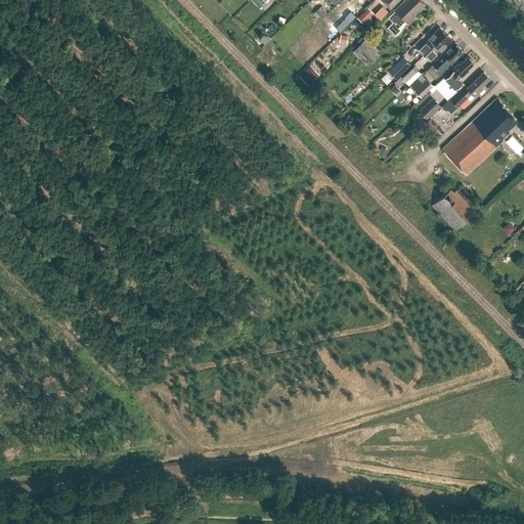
[(413,14),(424,4),(420,0),(403,0),(394,10),(395,10),(389,17),(393,23),(388,28),(395,35),(400,30),(398,27),(404,20),(407,24),(415,16),(413,14)]
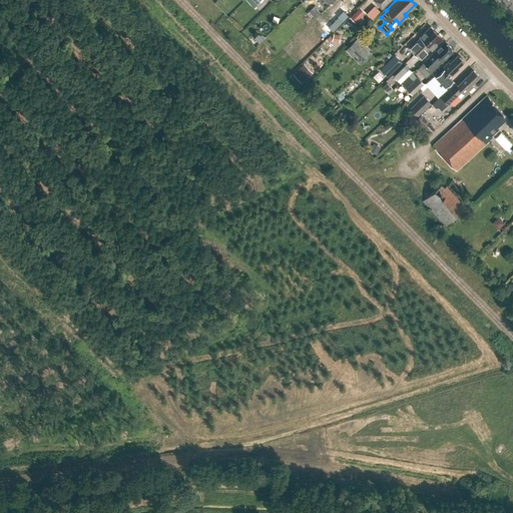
[(315,17),(320,12),(314,6),(309,11),(314,17),(315,17)]
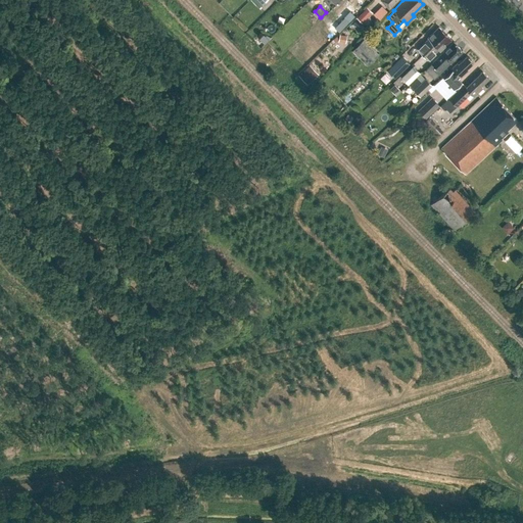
[(362,22),(372,12),(367,7),(357,17),(362,22)]
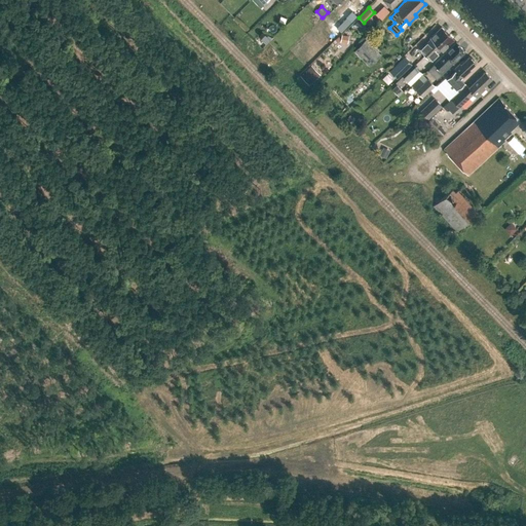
[(336,34),(340,30),(333,21),(328,25),(336,34)]
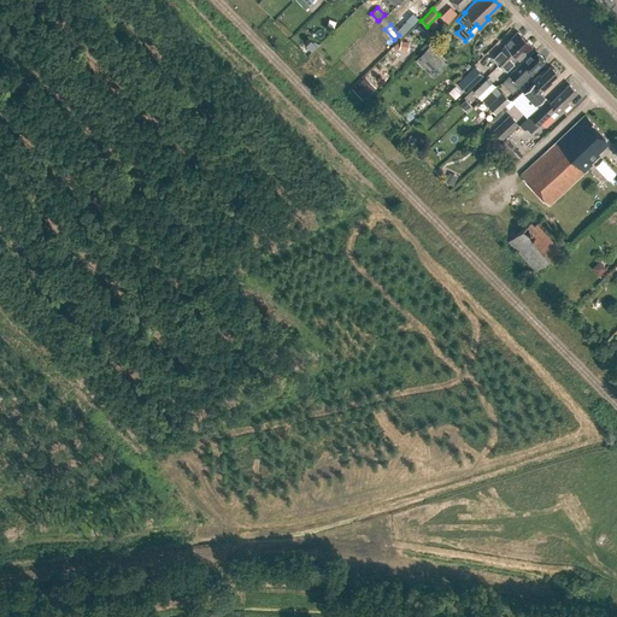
[(499,64),(524,39),(517,31),(504,45),(505,46),(493,58),(499,64)]
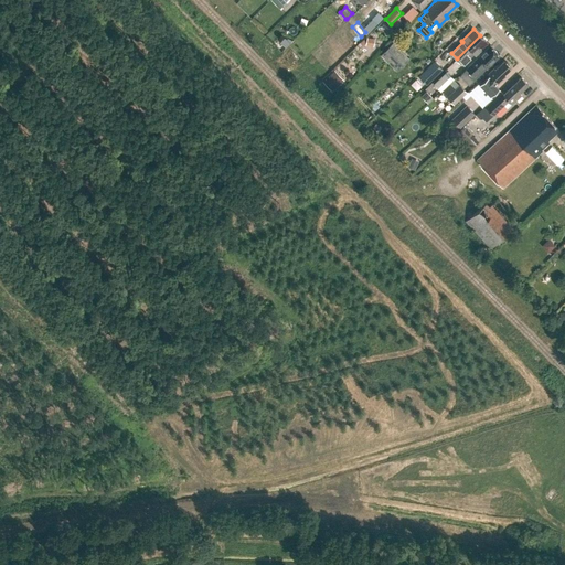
[(354,45),(359,41),(350,32),(345,36),(354,45)]
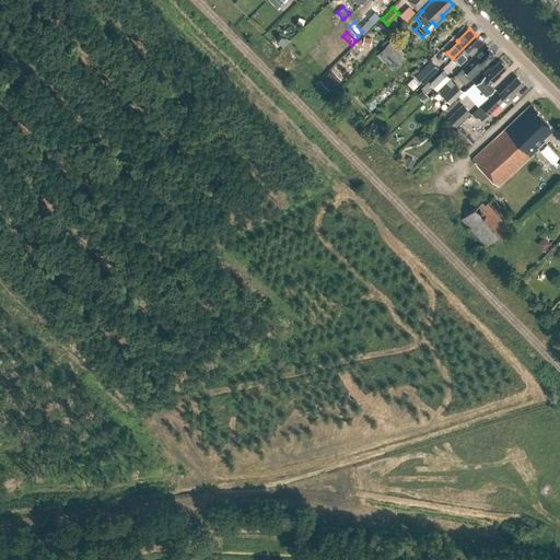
[(470,54),(482,42),(476,35),(453,58),(458,63),(469,53),(470,54)]
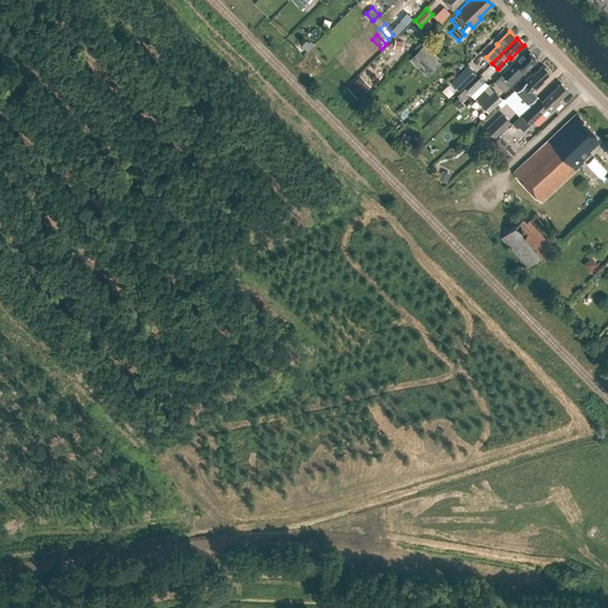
[(423,46),(410,59),(428,77),(441,64),(423,46)]
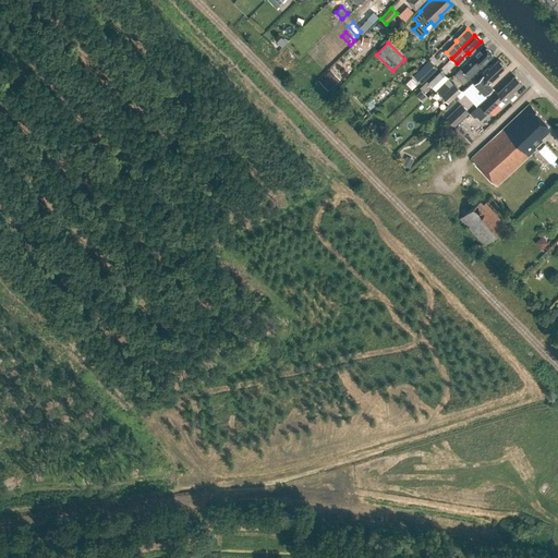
[(452,75),(460,83),(468,75),(468,74),(477,64),(481,67),(483,64),(485,63),(485,62),(493,55),(484,45),(461,68),(452,75)]
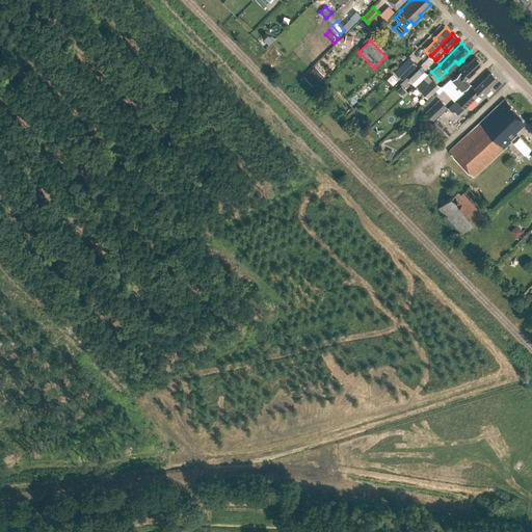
[(408,76),(419,65),(409,55),(399,67),(408,76)]
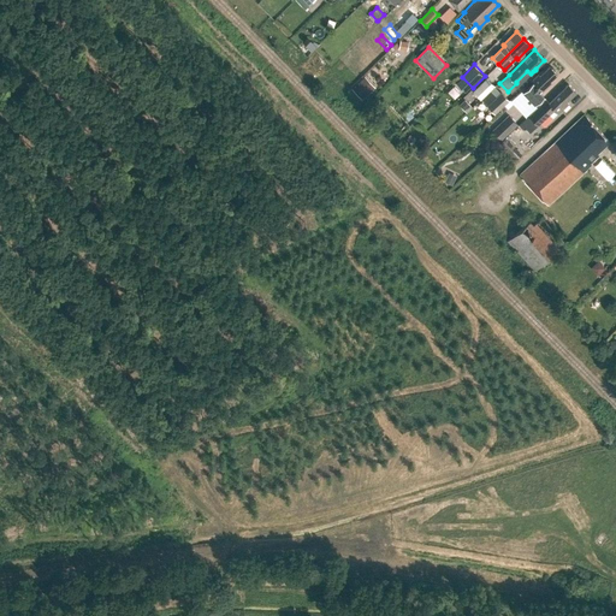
[(548,82),(556,75),(555,72),(555,70),(552,67),(550,67),(549,66),(539,75),(538,73),(532,81),(533,83),(522,93),(529,100),(527,102),(528,104),(531,101),(534,105),(544,96),(540,93),(550,83),(548,82)]
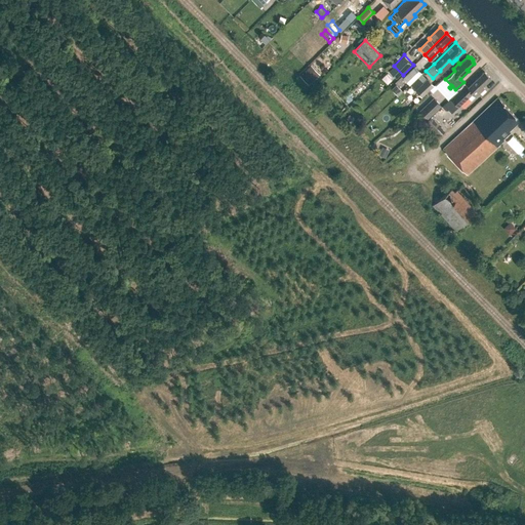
[(410,84),(421,74),(414,67),(403,77),(410,84)]
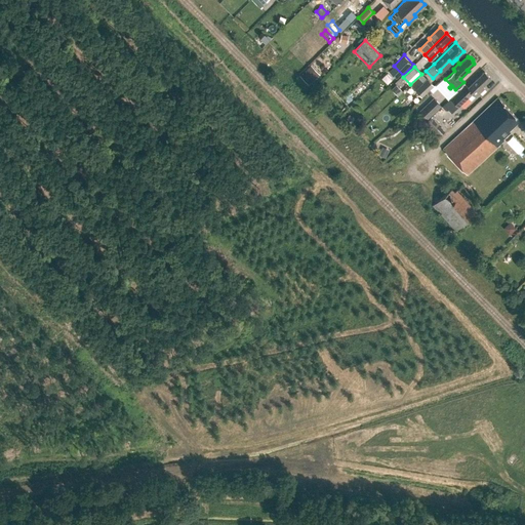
[(317,78),(308,68),(299,76),(309,85),(317,78)]
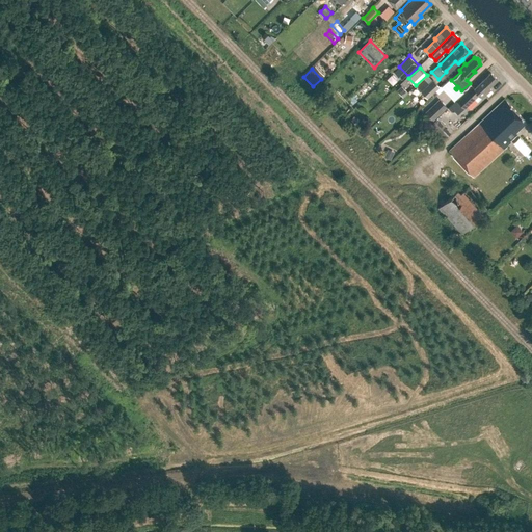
[(488,87),(497,80),(490,73),(471,91),(468,89),(457,100),(463,107),(478,94),(481,98),(490,89),(488,87)]
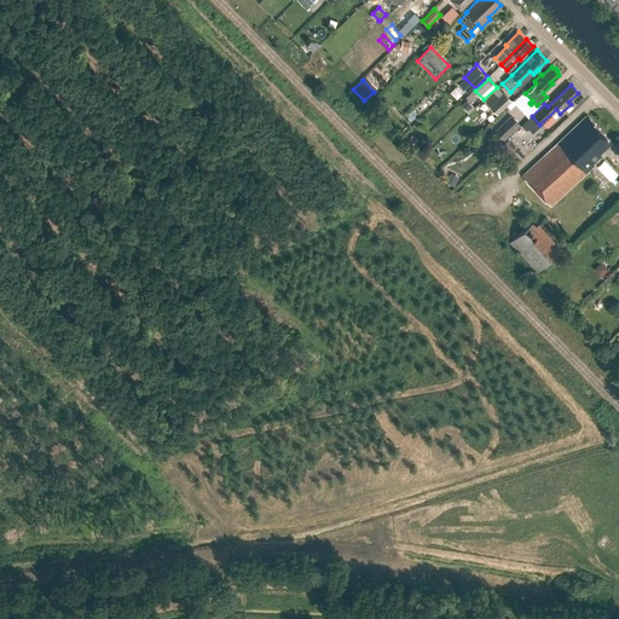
[(497,114),(512,100),(504,93),(490,106),(491,108),(497,114)]
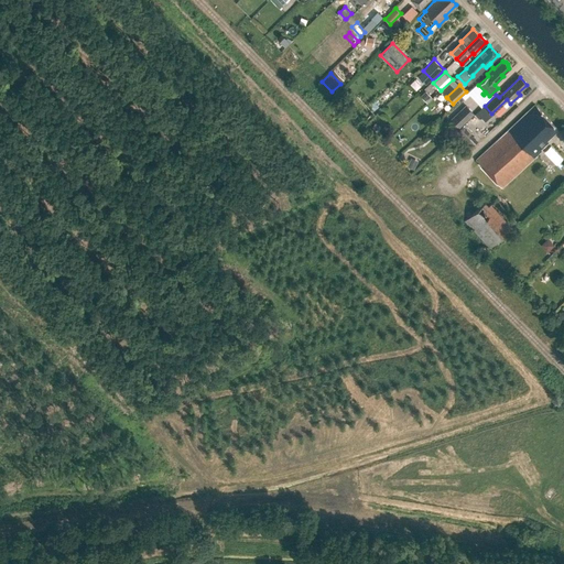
[(425,101),(431,97),(425,91),(421,97),(425,101)]
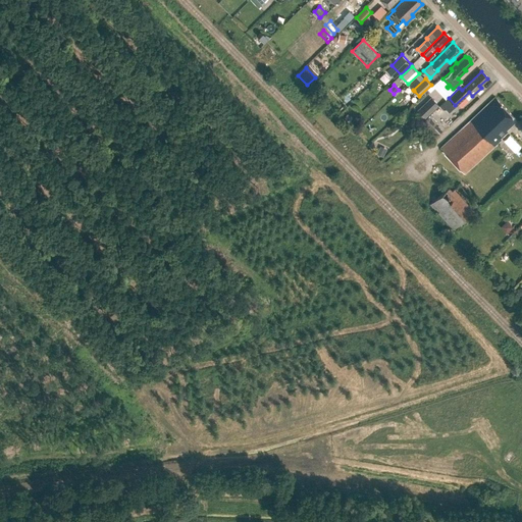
[(408,107),(419,96),(414,91),(403,102),(408,107)]
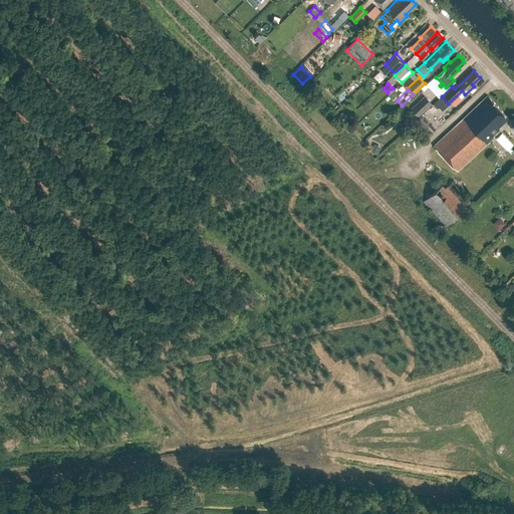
[(411,108),(419,116),(433,103),(425,95),(411,108)]
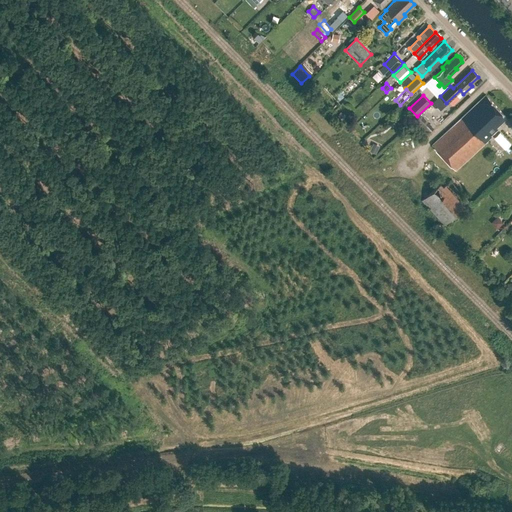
[(496,126),(503,120),(506,117),(486,95),(432,144),(455,170),(492,136),(491,135),(498,128),(496,126)]
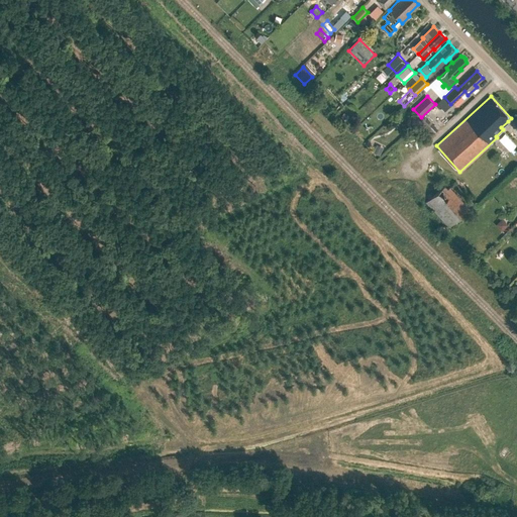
[(444,97),(435,105),(439,109),(440,107),(444,111),(450,104),(444,97)]
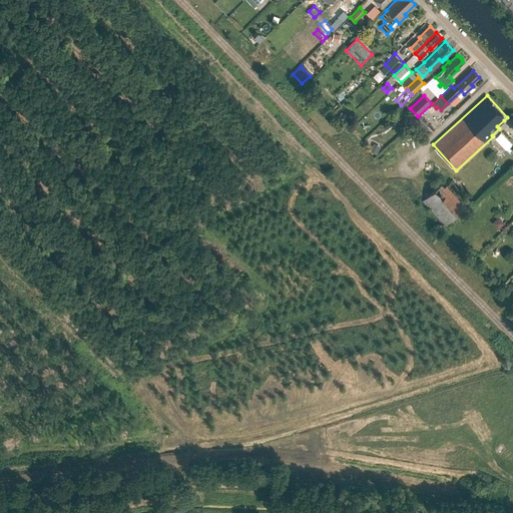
[(347,116),(341,113),(338,118),(343,122),(347,116)]
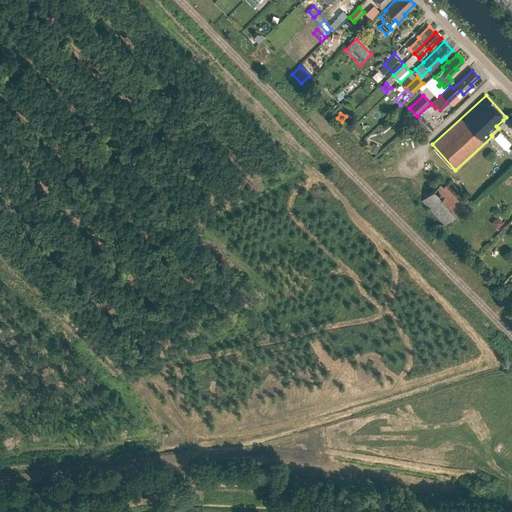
[(426,136),(433,129),(420,115),(412,122),(426,136)]
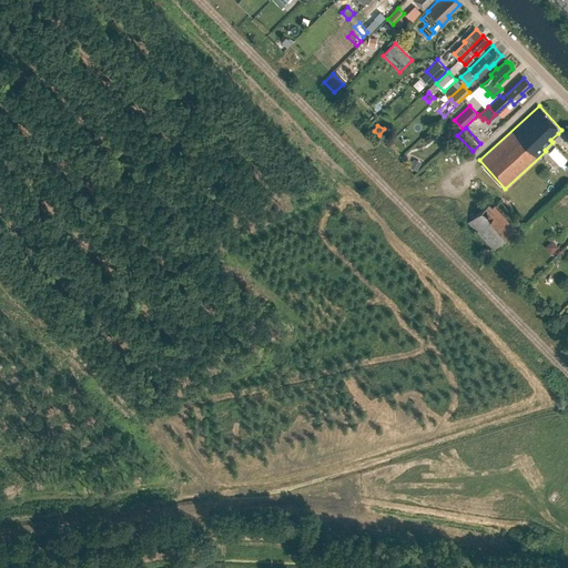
[(417,171),(421,162),(414,159),(411,168),(417,171)]
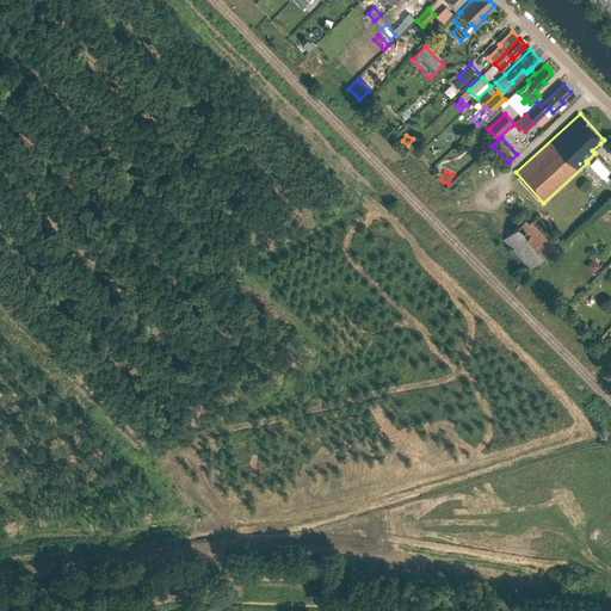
[(555,246),(531,221),(530,222),(526,218),(504,240),(530,269),(555,246)]
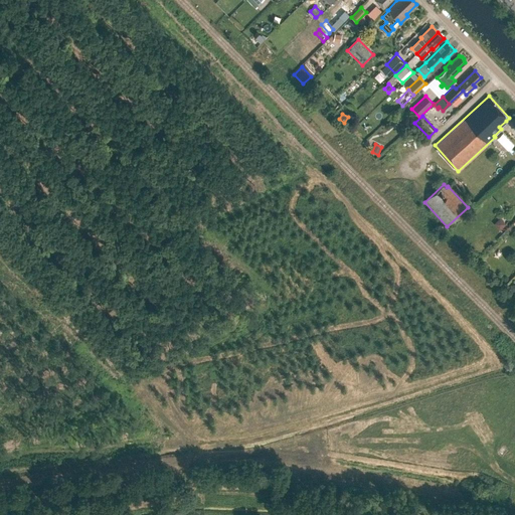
[(500,230),(506,224),(500,218),(494,224),(500,230)]
